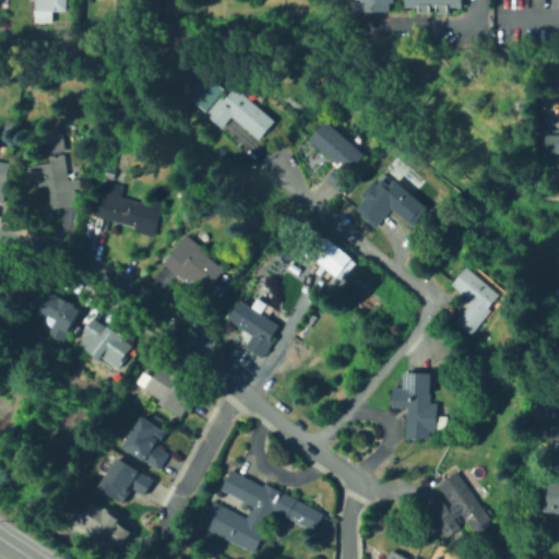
[(68,0),(68,11),(36,10),(36,0),(68,0)]
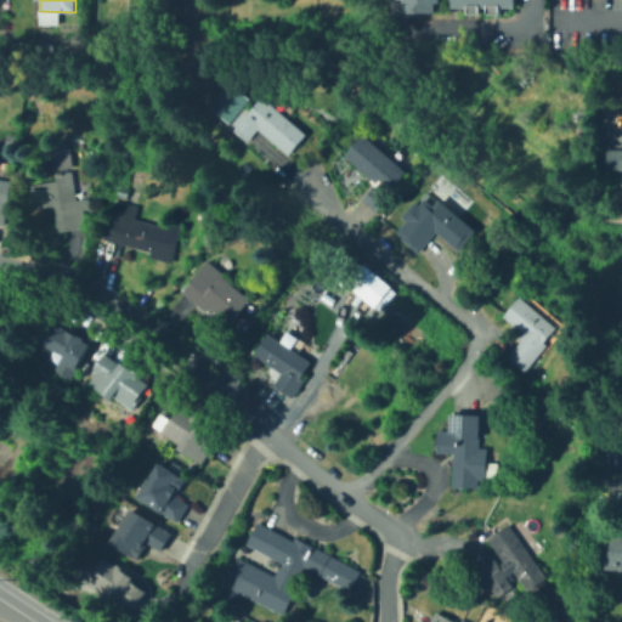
[(441,0),(441,3),(436,3),(436,13),(406,12),(406,0),(441,0)]
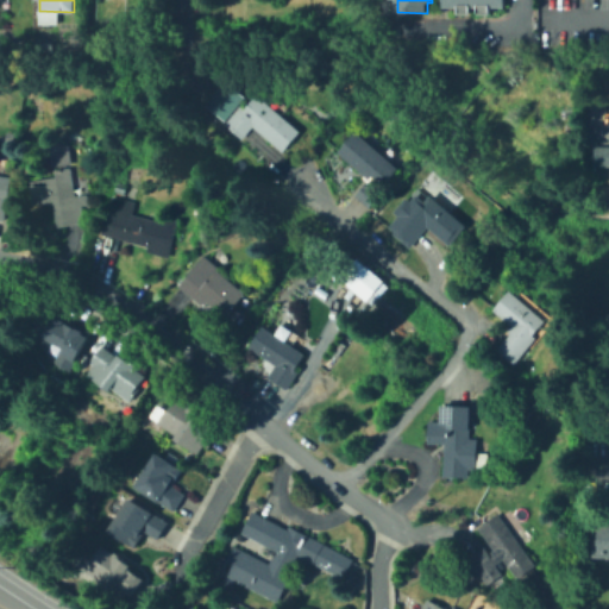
[(506,0),(506,8),(493,7),(493,14),(478,14),(478,12),(472,12),(472,16),(458,14),(459,7),(444,7),(444,0),(506,0)]
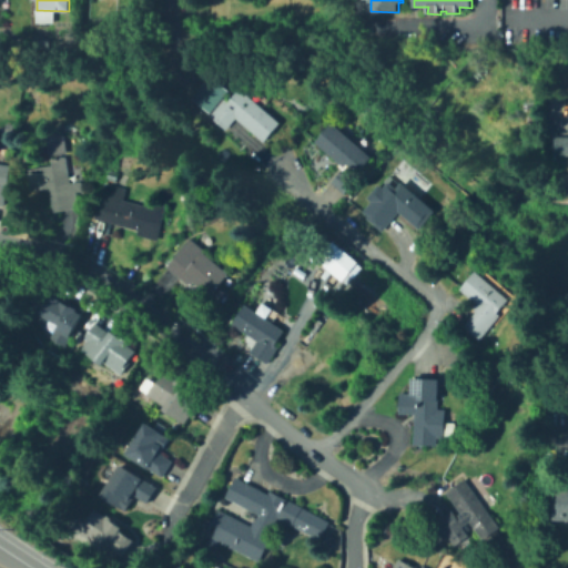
[(277,121),(262,140),(234,117),(224,129),(206,114),(210,111),(190,94),(209,72),(227,88),(221,95),(225,100),(236,87),(277,121)]
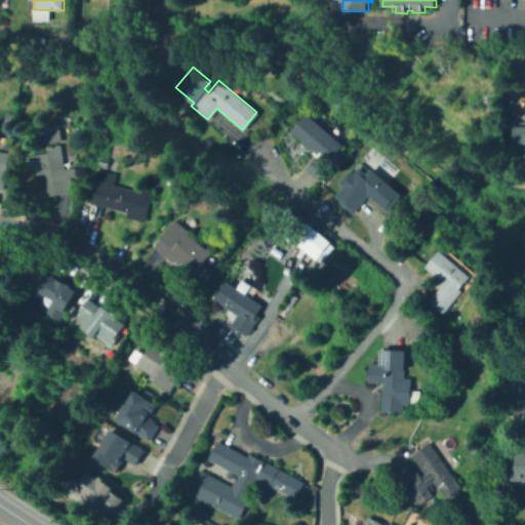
[(289,129),(304,111),(341,143),(326,161),(289,129)]
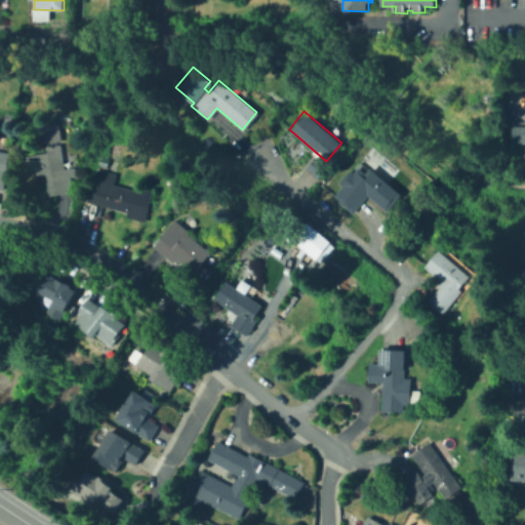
[(14,114),(13,125),(5,124),(6,113),(14,114)]
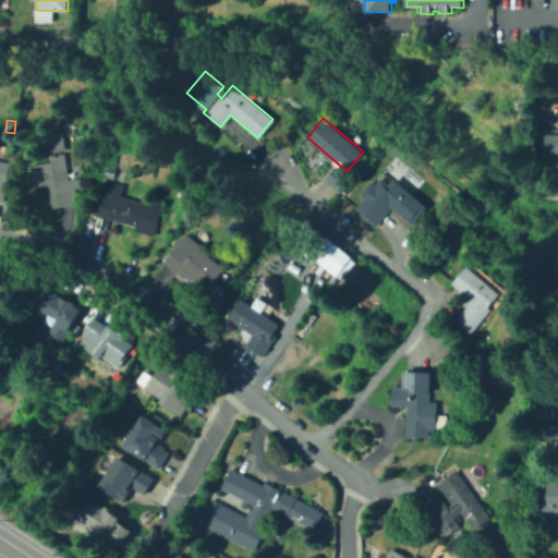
[(64,150),(50,153),(47,133),(62,131),(64,150)]
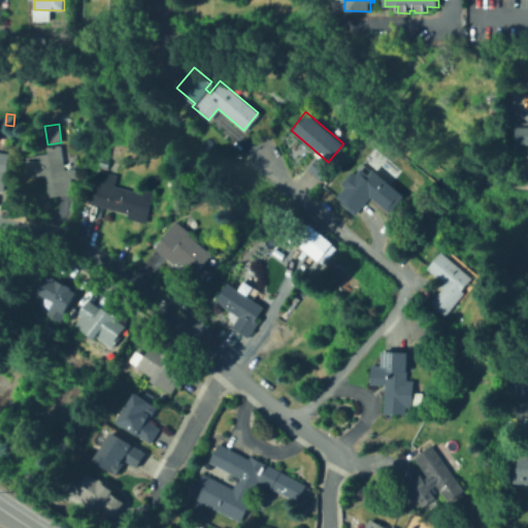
[(527,125),(527,142),(512,142),(512,125),(527,125)]
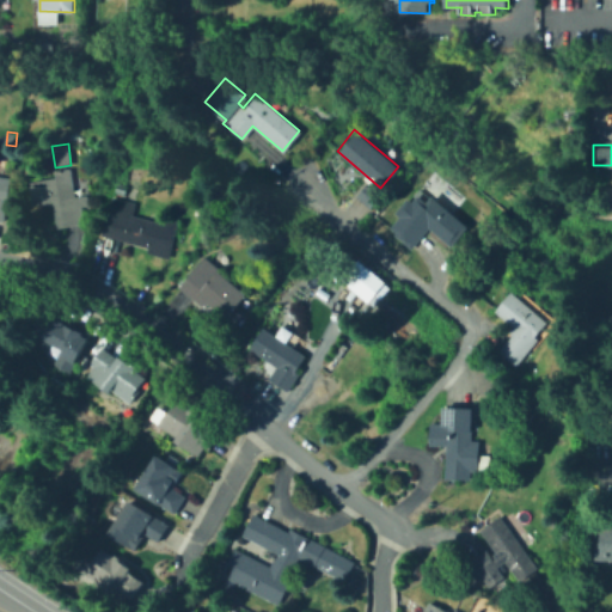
[(74,167),(79,196),(87,195),(90,206),(83,207),(86,224),(59,228),(54,202),(32,206),(29,182),(56,177),(56,171),(74,167)]
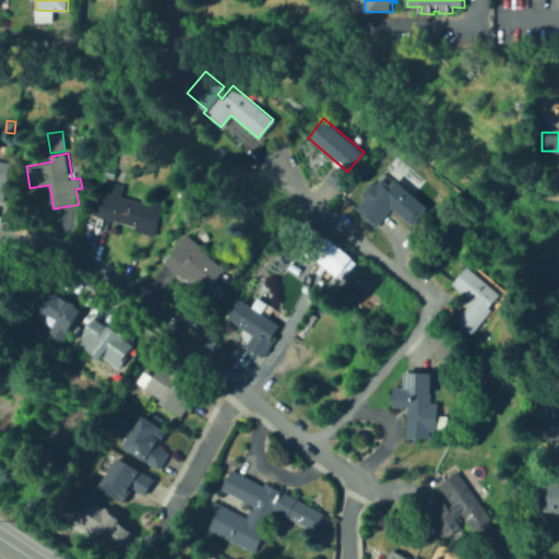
[(123,163),(122,169),(109,166),(111,158),(123,163)]
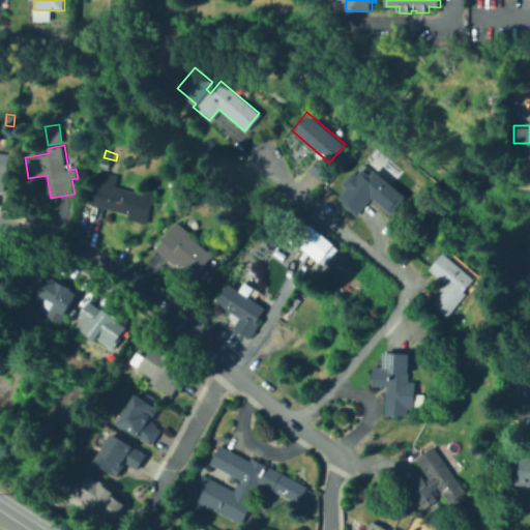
[(0,151),(10,153),(5,192),(0,190),(0,151)]
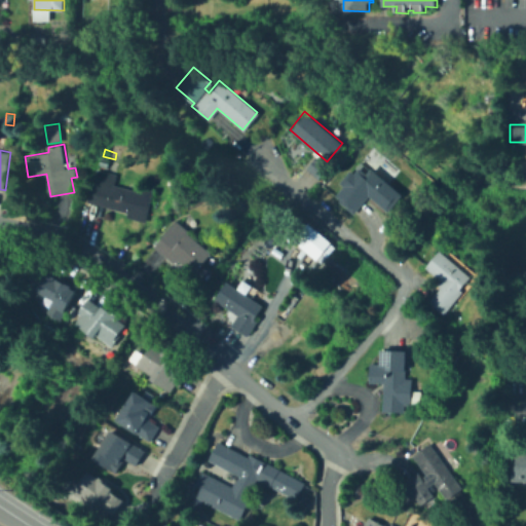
[(316,177),(305,167),(315,155),(327,164),(316,177)]
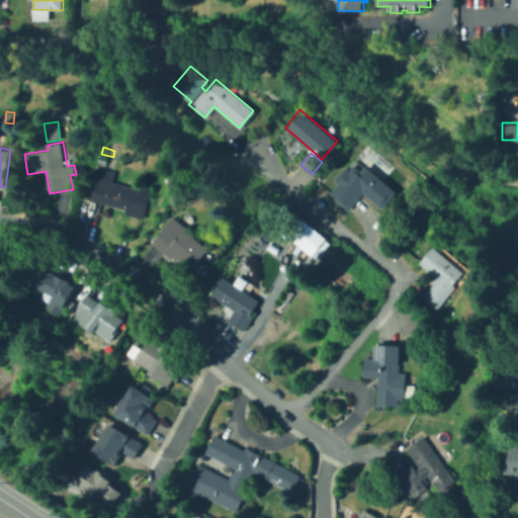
[(108,158),(106,165),(98,163),(99,155),(108,158)]
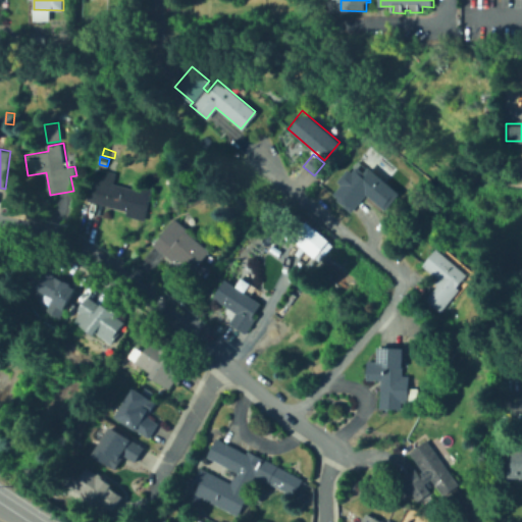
[(370,167),(401,193),(386,210),(367,194),(352,212),(336,200),(346,190),(341,186),(350,173),(356,178),(358,176),(360,178),(370,167)]
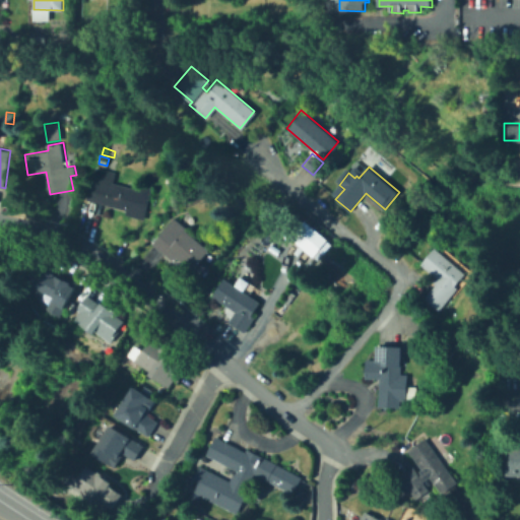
[(114,183),(137,189),(138,185),(152,189),(144,219),(125,214),(127,210),(87,200),(95,168),(117,173),(114,183)]
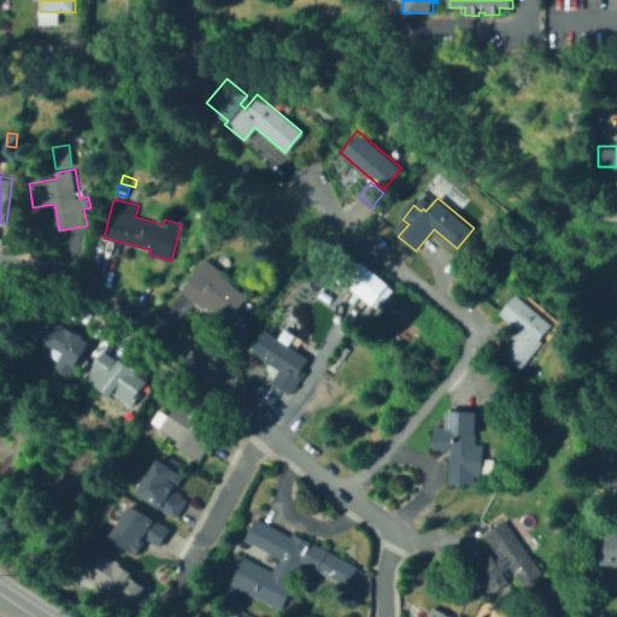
[(250,297),(230,319),(212,305),(207,311),(181,289),(206,259),(225,275),(224,276),(250,297)]
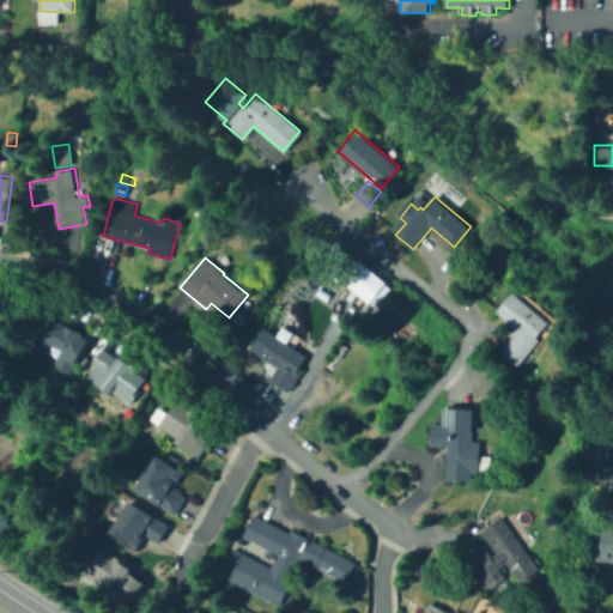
[(369,304),(387,284),(362,262),(345,283),(369,304)]
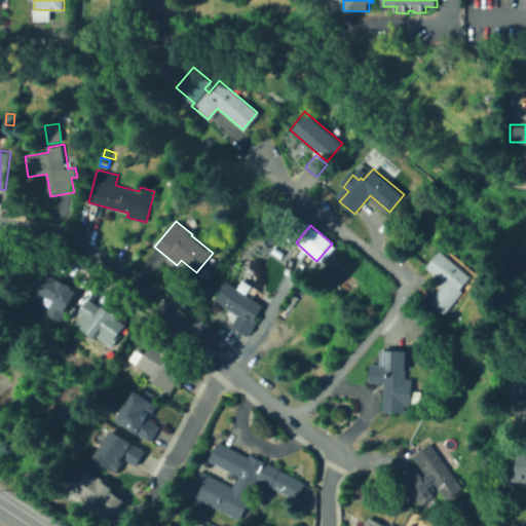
[(443,317),(428,305),(443,289),(439,286),(442,282),(427,268),(442,251),(472,276),(461,289),(465,292),(443,317)]
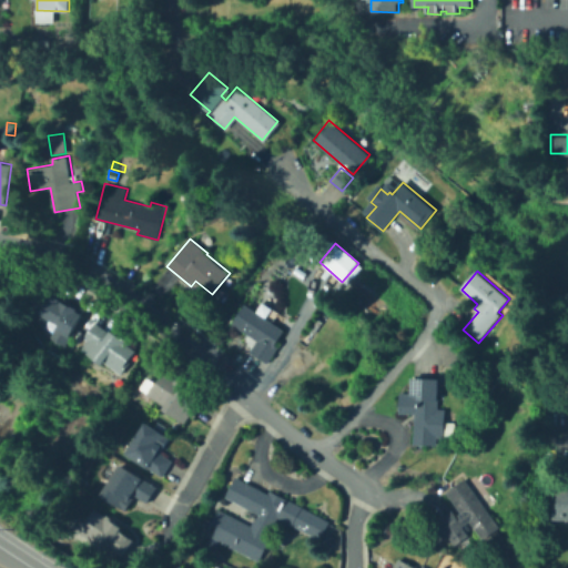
[(52,293),(73,305),(74,303),(85,310),(83,314),(84,315),(75,333),(73,332),(66,346),(51,337),(60,323),(41,313),(52,293)]
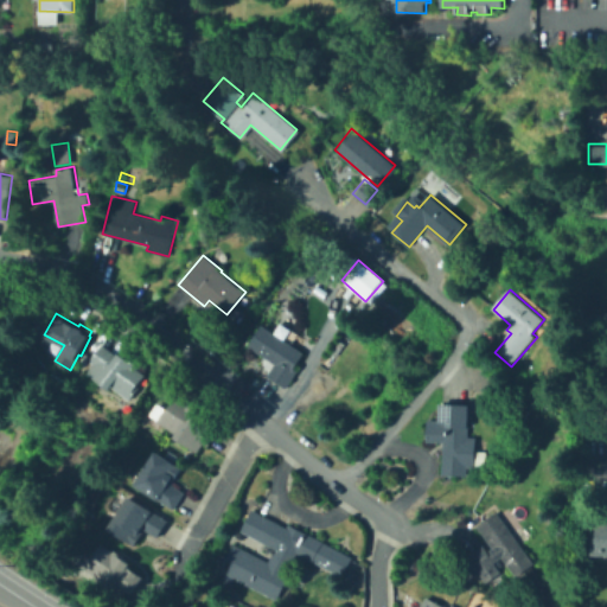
[(298,371),(286,389),(267,376),(275,364),(248,346),(262,325),(305,353),(294,369),(298,371)]
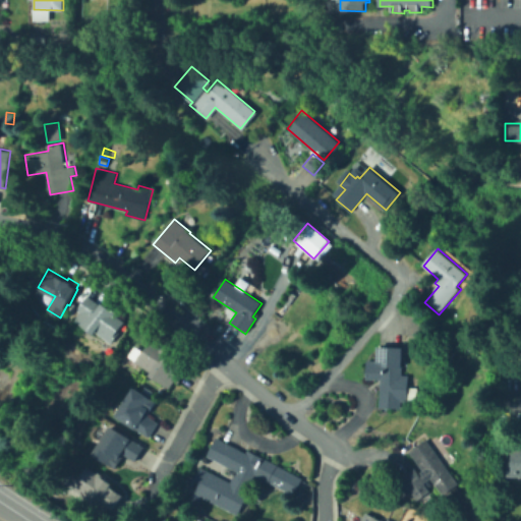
[(89,294),(104,304),(105,302),(119,312),(118,314),(127,322),(123,327),(124,328),(113,343),(97,332),(96,333),(76,320),(81,311),(77,309),(89,294)]
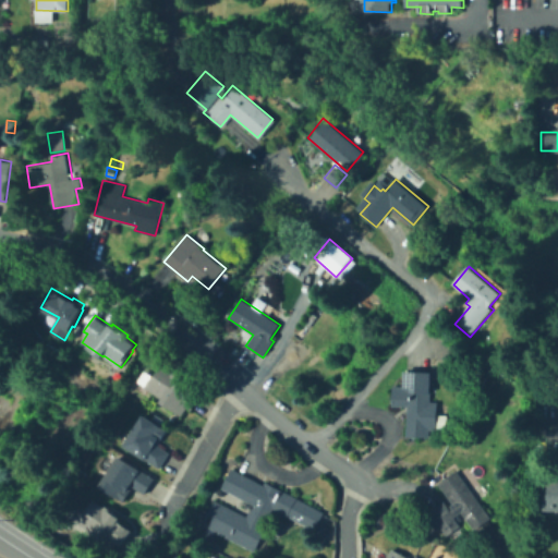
[(164,365),(173,372),(176,370),(182,374),(181,375),(185,378),(187,375),(192,378),(191,380),(192,381),(190,386),(203,393),(193,411),(187,408),(183,415),(161,402),(162,399),(145,388),(154,375),(157,377),(164,365)]
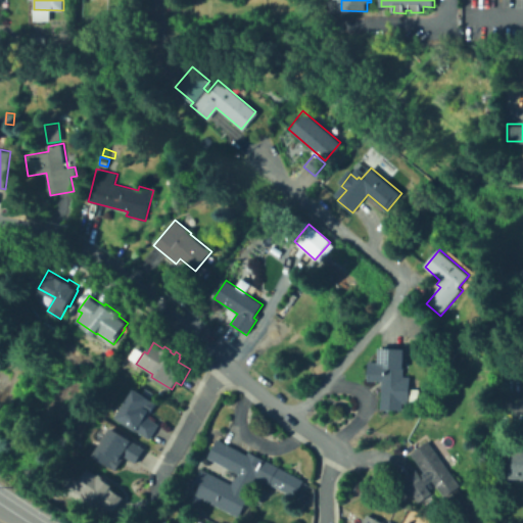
[(405,347),(403,369),(403,376),(411,376),(410,403),(403,403),(402,410),(381,410),(382,381),(367,381),(368,361),(380,361),(380,347),(405,347)]
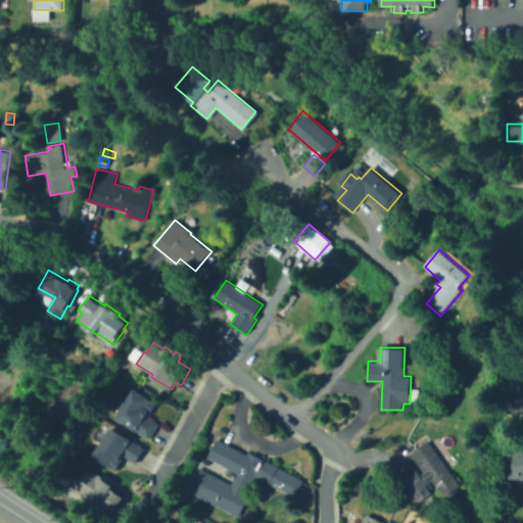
[(0,364),(14,373),(10,378),(36,394),(44,382),(42,381),(47,372),(51,375),(56,367),(64,372),(63,369),(74,368),(74,365),(88,363),(90,381),(69,384),(52,409),(56,421),(43,425),(41,417),(20,405),(16,410),(7,403),(10,398),(0,391),(0,364)]
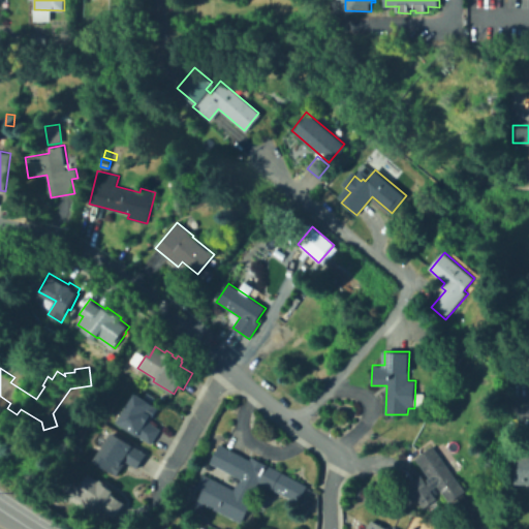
[(161,430),(152,444),(119,423),(136,394),(159,408),(151,423),(161,430)]
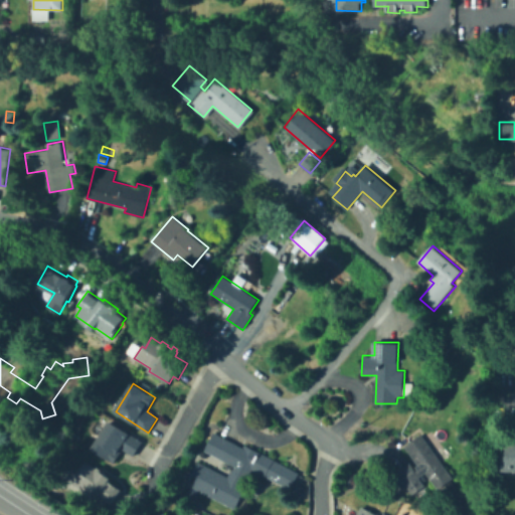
[(144,442),(135,456),(125,450),(116,463),(94,449),(111,420),(132,434),(131,435),(144,442)]
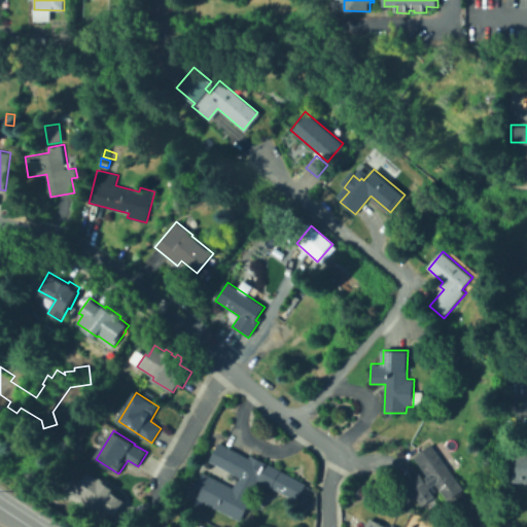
[(219,443),(248,458),(250,454),(290,476),(306,485),(297,501),(259,481),(250,498),(252,499),(241,522),(197,498),(202,489),(197,486),(198,484),(200,480),(197,478),(201,470),(234,488),(239,478),(209,461),(219,443)]
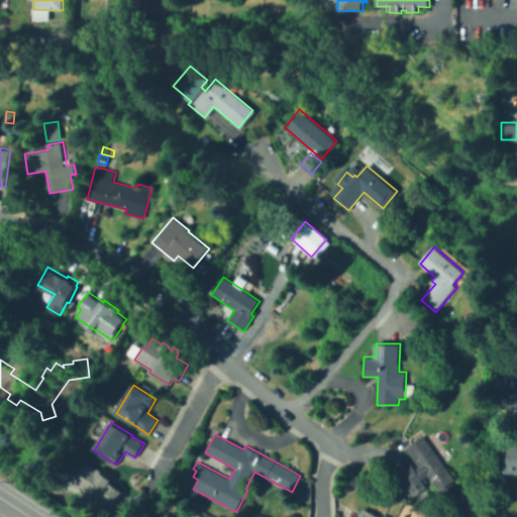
[(401,496),(391,481),(417,462),(406,447),(423,435),(455,480),(440,491),(428,474),(421,479),(422,480),(401,496)]
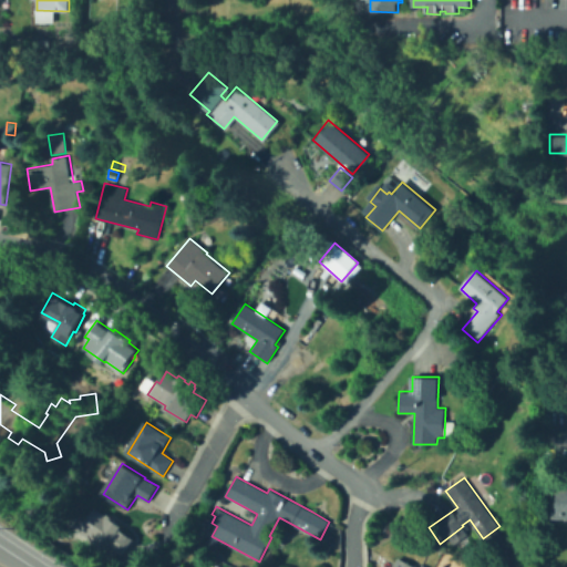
[(566,517),(546,518),(546,485),(566,485),(566,480),(566,517)]
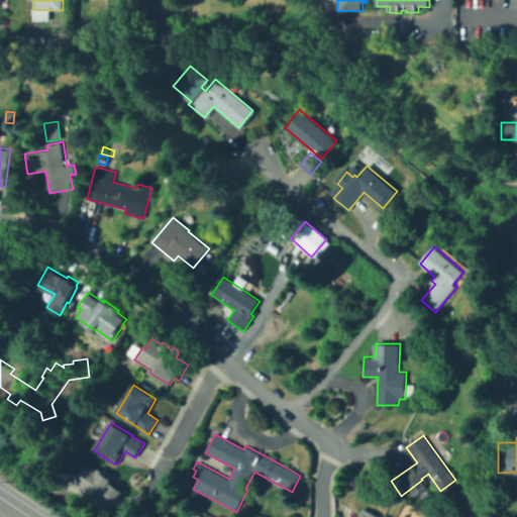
[(89,462),(98,470),(100,468),(108,474),(107,475),(115,481),(113,484),(125,492),(115,506),(110,502),(103,511),(86,498),(88,495),(73,484),(89,462)]
